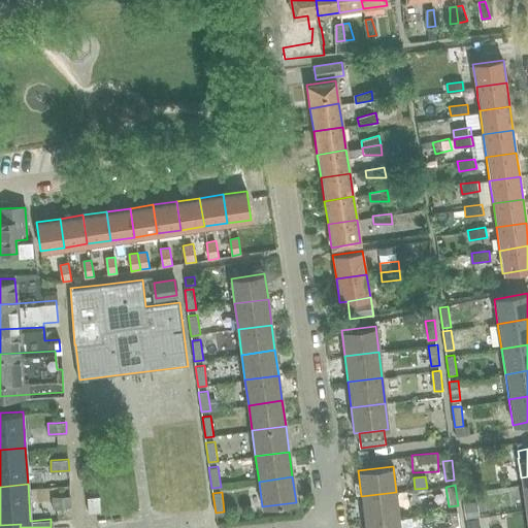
[(399,517),(396,492),(361,496),(364,522),(399,517)]
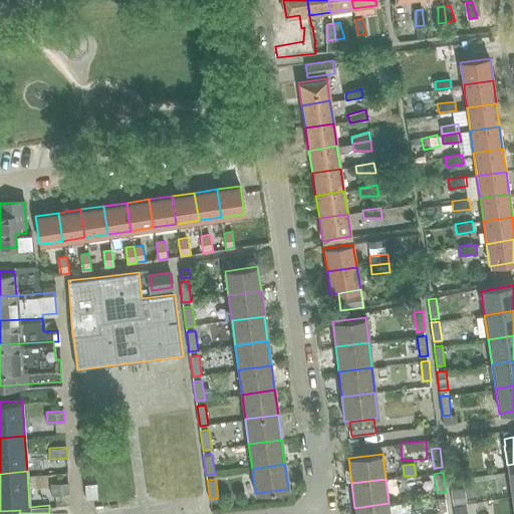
[(51,494),(55,494),(69,493),(68,481),(50,483),(51,494)]
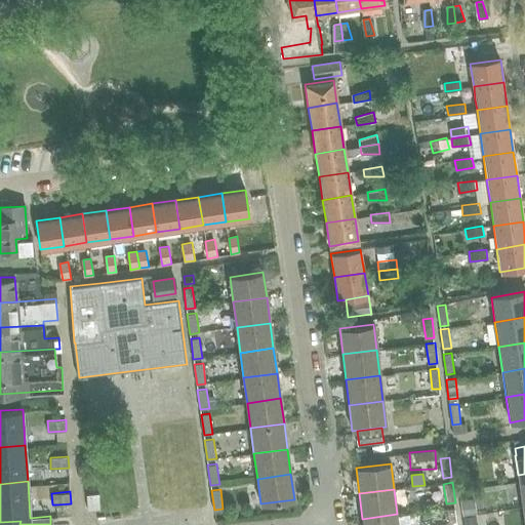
[(98,492),(86,493),(87,508),(99,507),(98,492)]
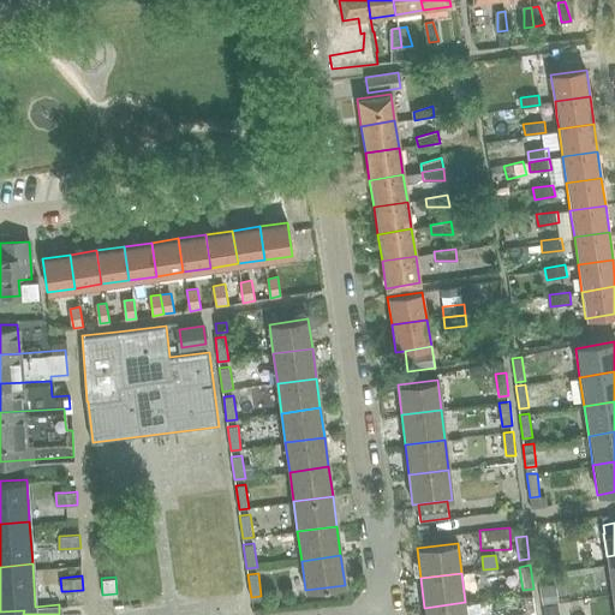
[(536,614),(533,595),(524,596),(526,614),(536,614)]
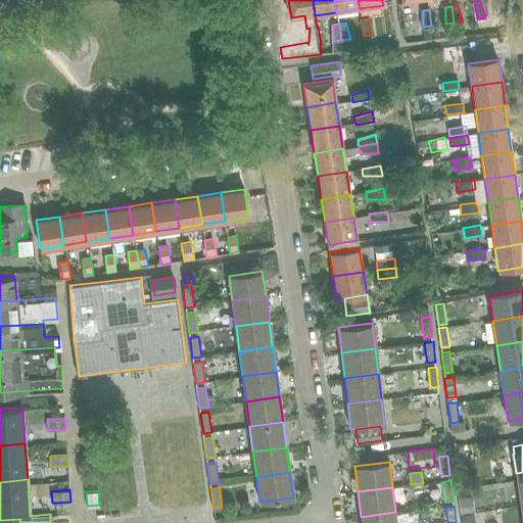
[(361,517),(361,522),(395,522),(395,512),(361,517)]
